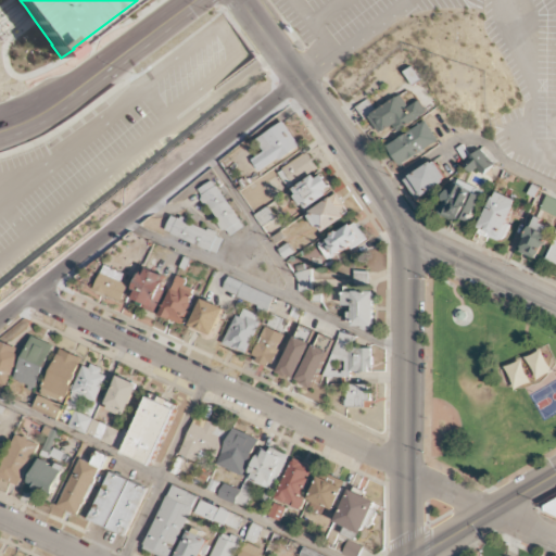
[(367,118),(380,135),(393,125),(399,134),(427,113),(418,101),(408,108),(400,95),(367,118)]
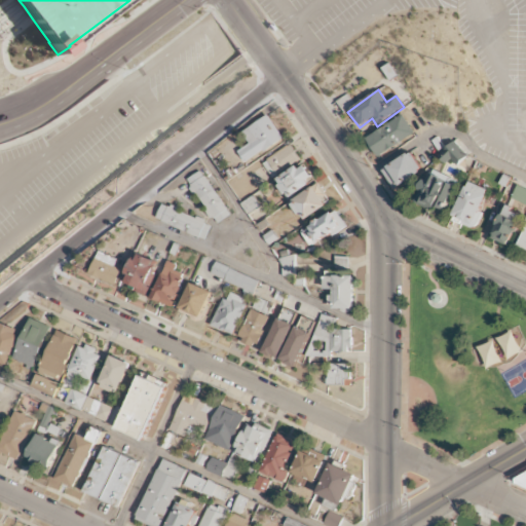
[(259,154),(284,138),(268,115),(243,132),(259,154)]
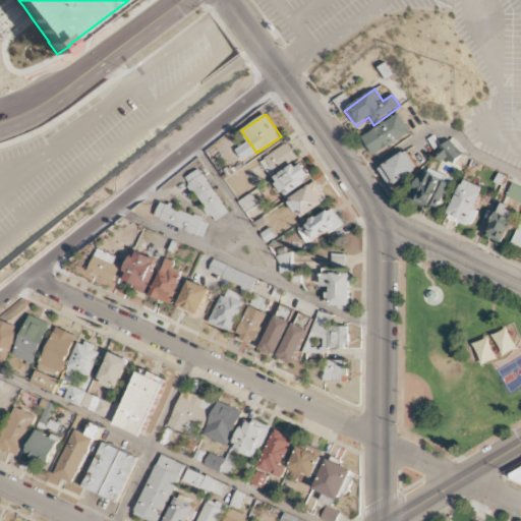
[(362,135),(373,155),(410,132),(399,114),(362,135)]
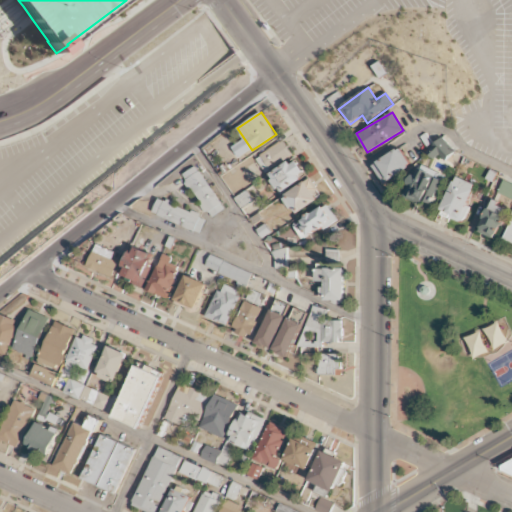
[(386,184),(412,165),(399,146),(372,166),(386,184)]
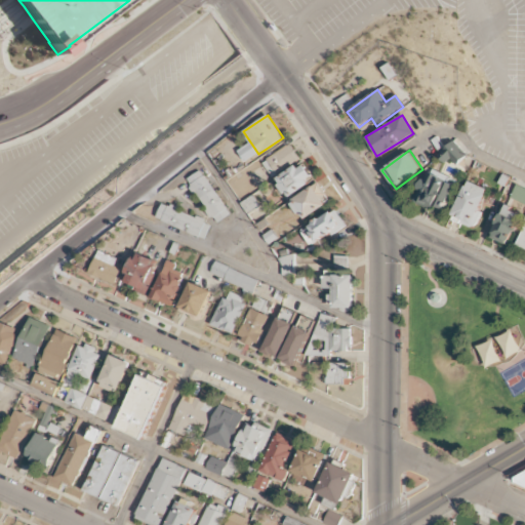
[(307,161),(300,164),(298,161),(277,172),(283,183),(291,178),(296,187),(315,176),(307,161)]
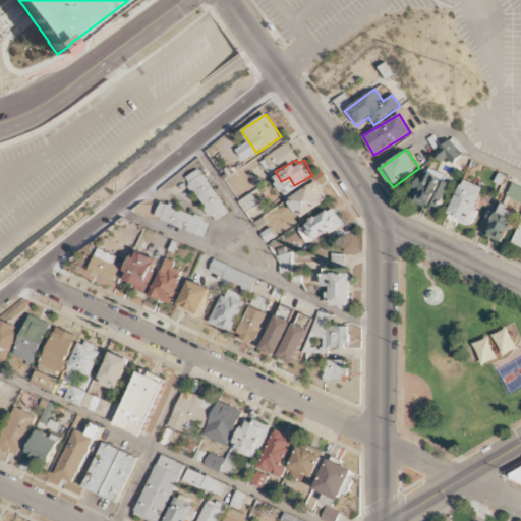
[(230,211),(198,169),(184,179),(216,221),(230,211)]
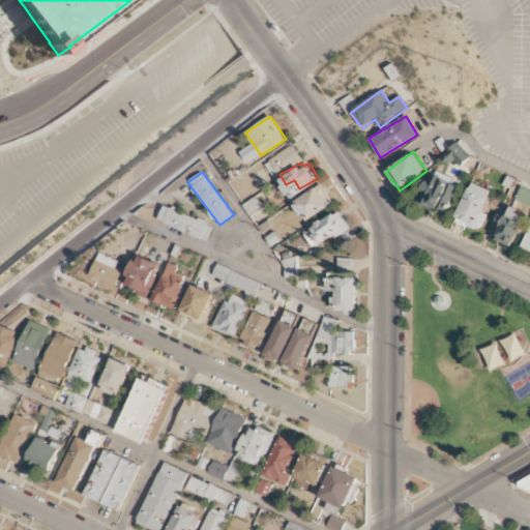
[(430,181),(419,203),(447,215),(462,183),(441,174),(437,184),(430,181)]
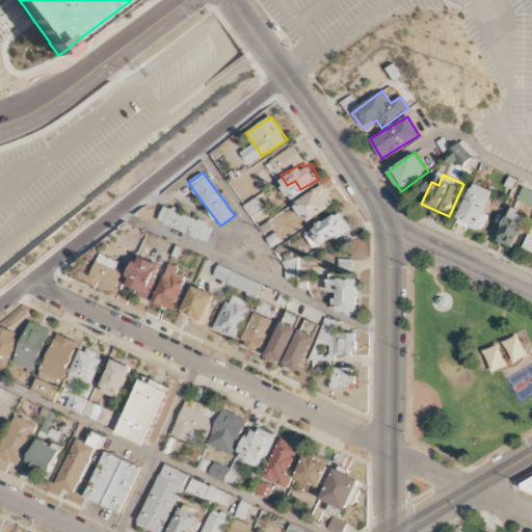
[(498,192),(474,182),(458,221),(481,231),(498,192)]
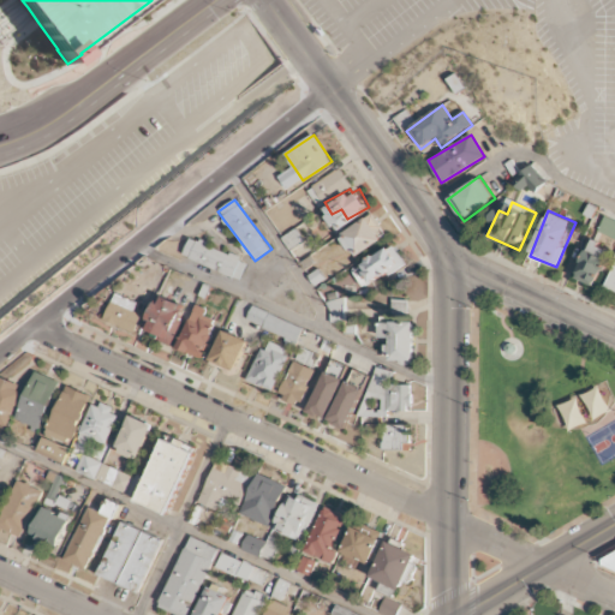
[(341,231),(354,252),(383,236),(371,214),(341,231)]
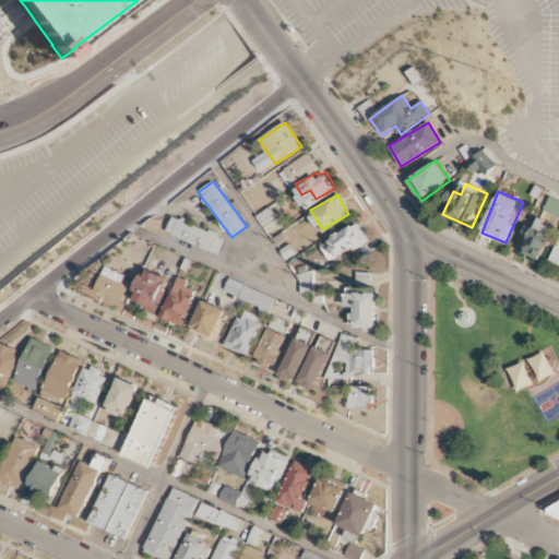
[(558,201),(548,198),(544,212),(558,217),(558,201)]
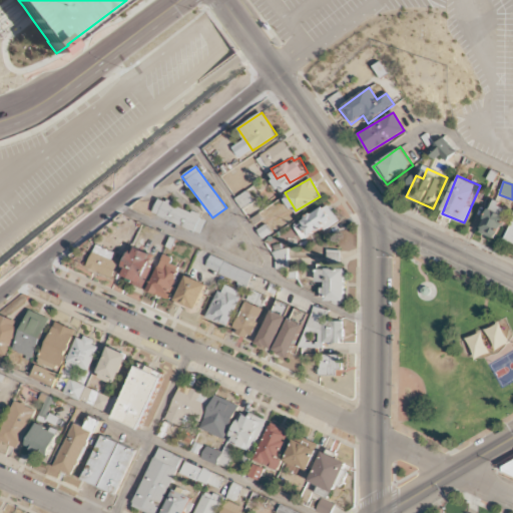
[(152,213),(199,234),(207,217),(160,196),(152,213)]
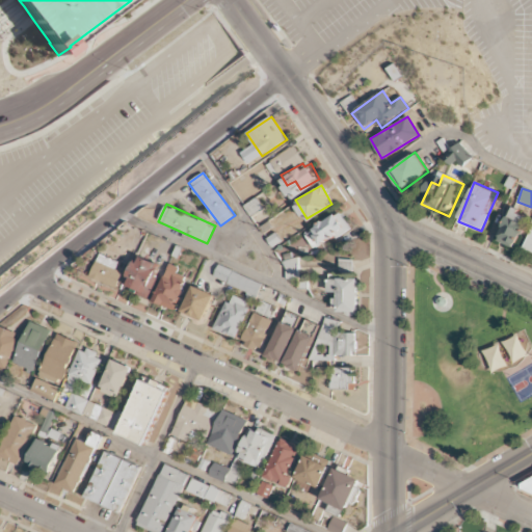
[(529,216),(512,208),(498,239),(515,247),(529,216)]
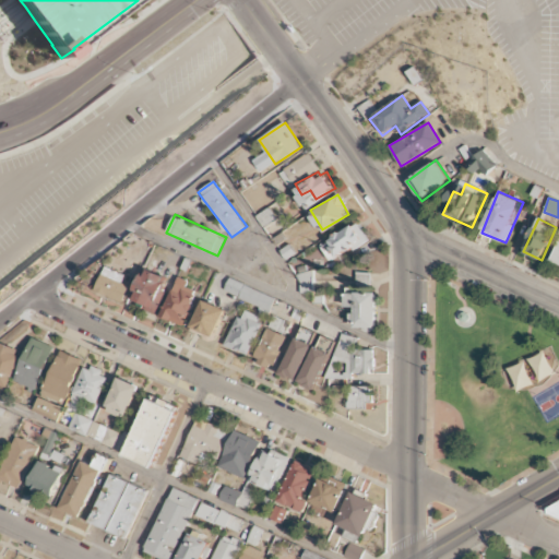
[(130,301),(155,313),(171,281),(147,268),(130,301)]
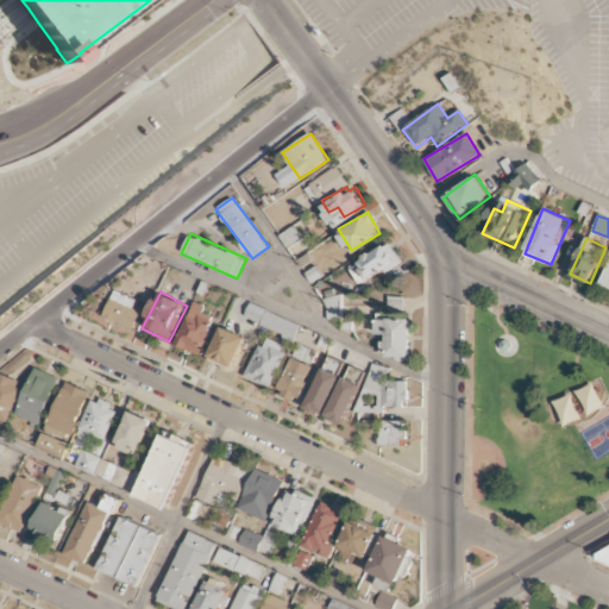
[(115,293),(105,318),(135,330),(145,306),(115,293)]
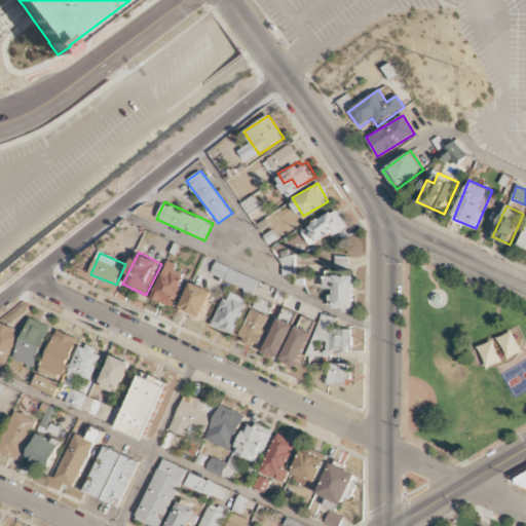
[(173,308),(185,276),(177,273),(180,265),(167,260),(152,299),(173,308)]
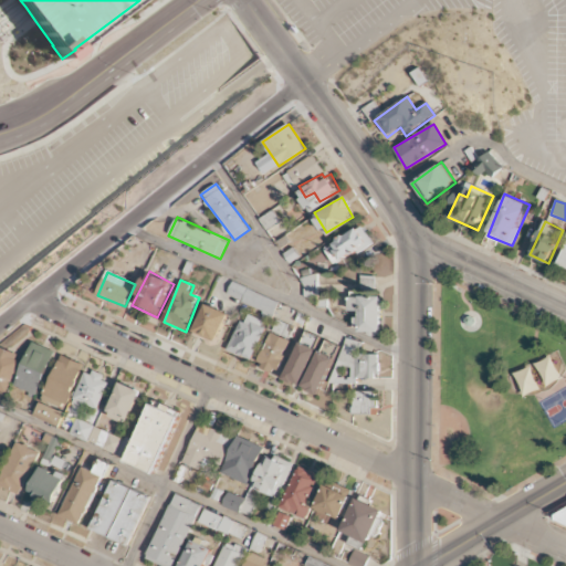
[(228,294),(272,315),(278,302),(233,282),(228,294)]
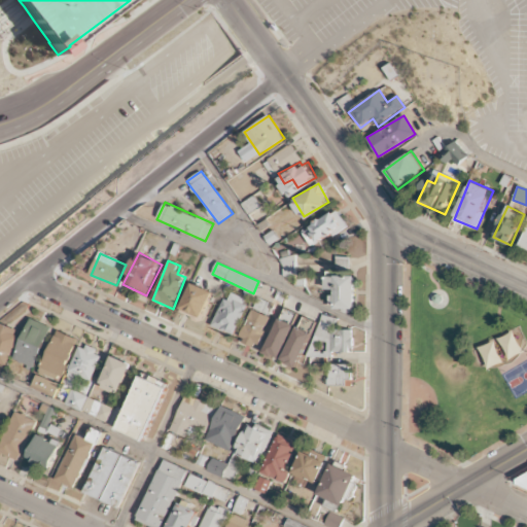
[(334,288),(334,310),(354,310),(354,275),(325,275),(325,288),(334,288)]
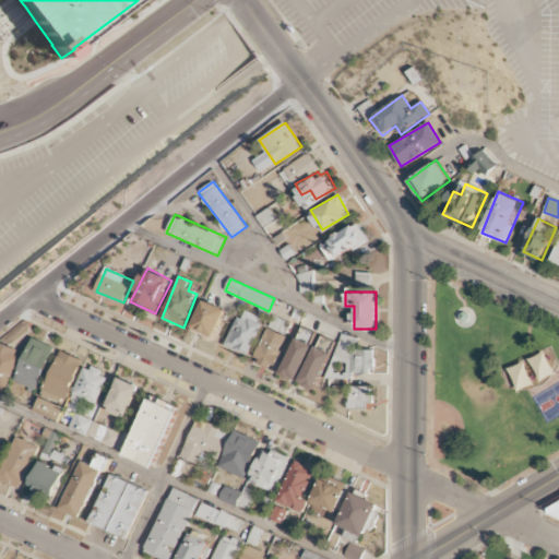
[(213,339),(226,309),(204,300),(191,329),(213,339)]
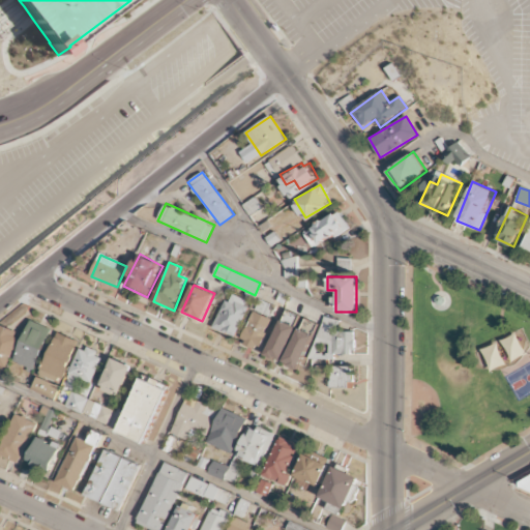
[(213,327),(234,336),(251,302),(230,292),(213,327)]
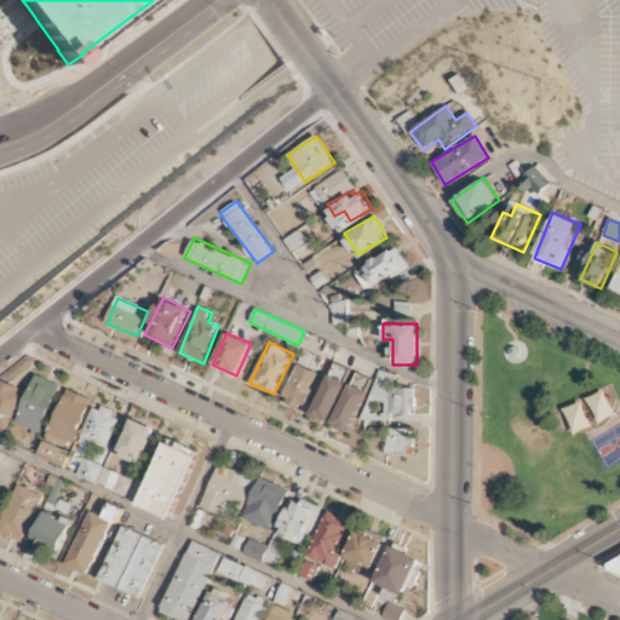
[(323,359),(302,350),(280,401),(300,411),(323,359)]
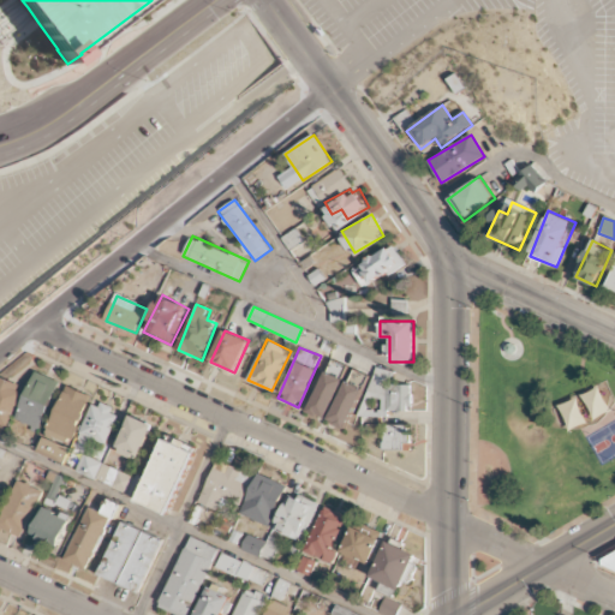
[(306,412),(324,421),(348,368),(332,359),(306,412)]
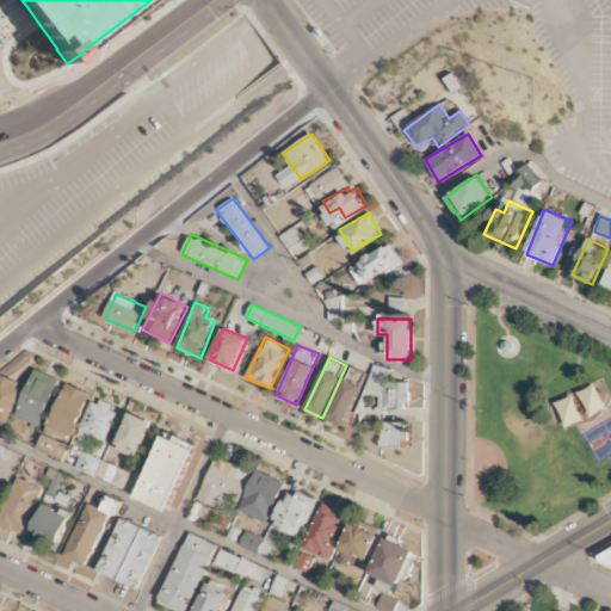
[(366,374),(350,366),(326,419),(344,427),(366,374)]
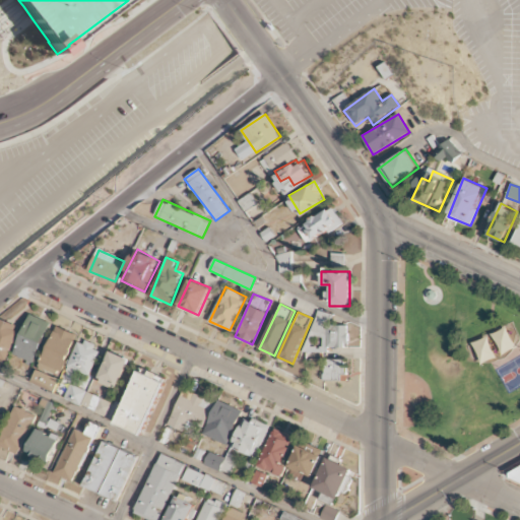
[(87,377),(102,348),(81,337),(67,367),(87,377)]
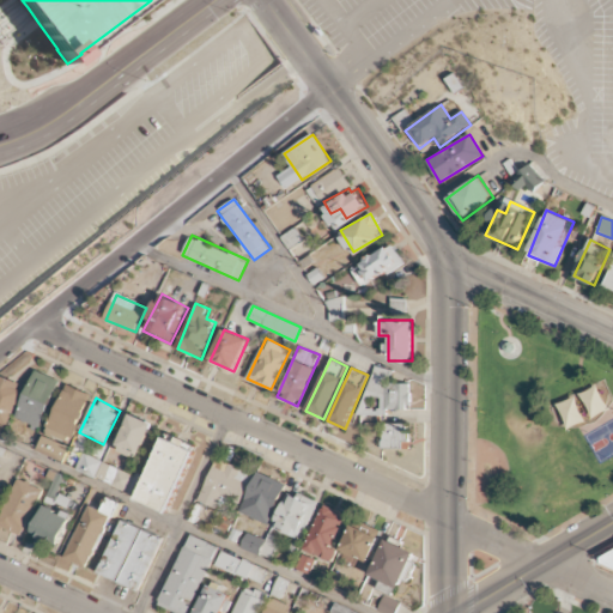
[(138,460),(153,424),(132,414),(115,450),(138,460)]
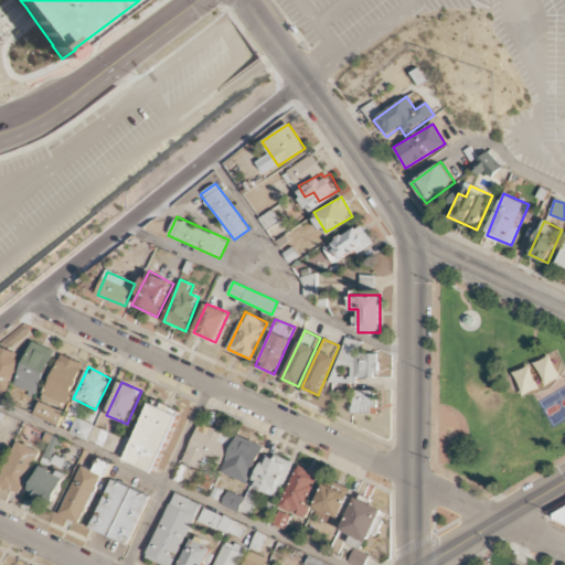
[(376,390),(352,390),(352,413),(376,413),(376,390)]
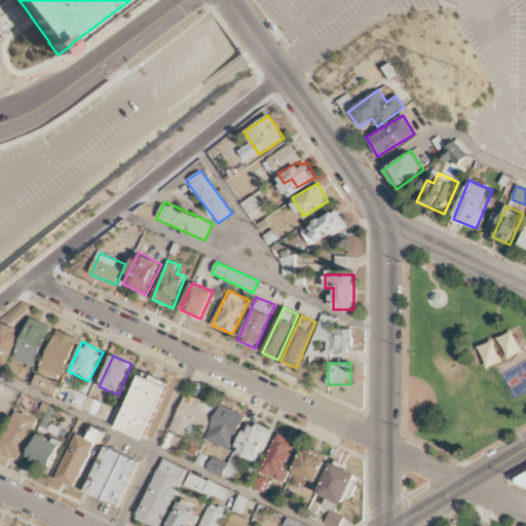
[(171,383),(143,371),(117,427),(145,441),(171,383)]
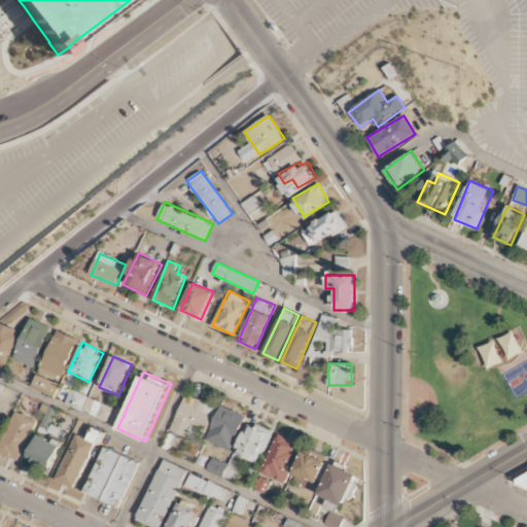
[(215,407),(197,399),(196,403),(183,398),(171,429),(186,435),(189,426),(206,432),(215,407)]
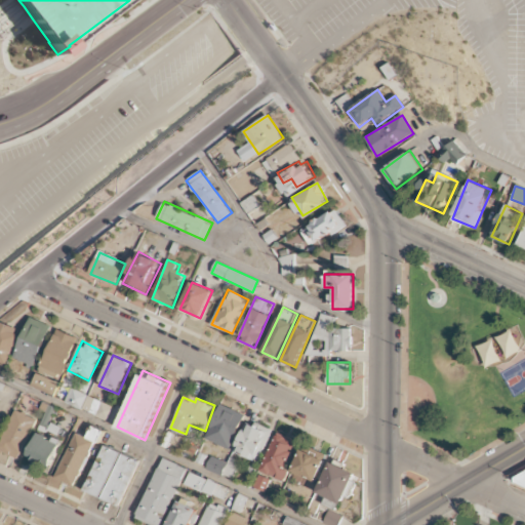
[(0,449),(19,458),(36,418),(15,409),(0,444),(0,449)]
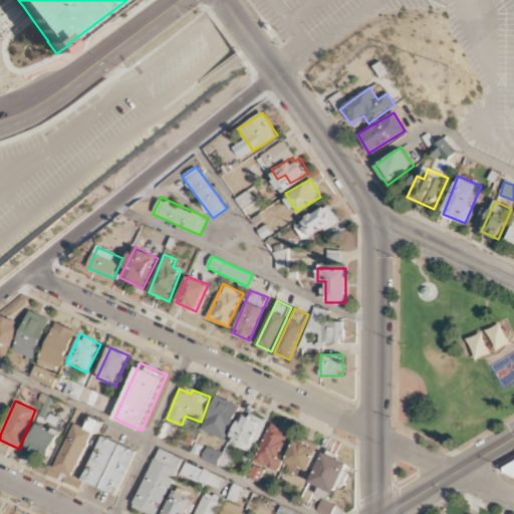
[(229,439),(252,449),(265,421),(242,411),(229,439)]
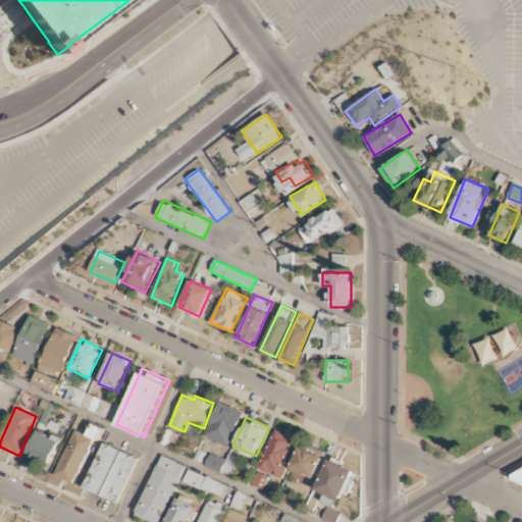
[(28,454),(50,464),(62,437),(40,427),(28,454)]
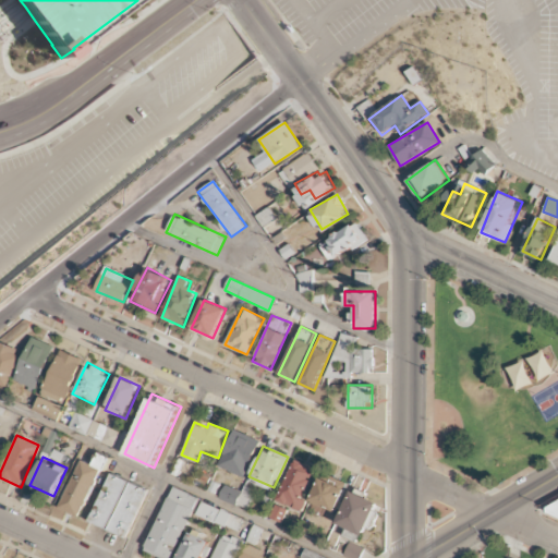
[(300,509),(315,470),(293,461),(278,500),(300,509)]
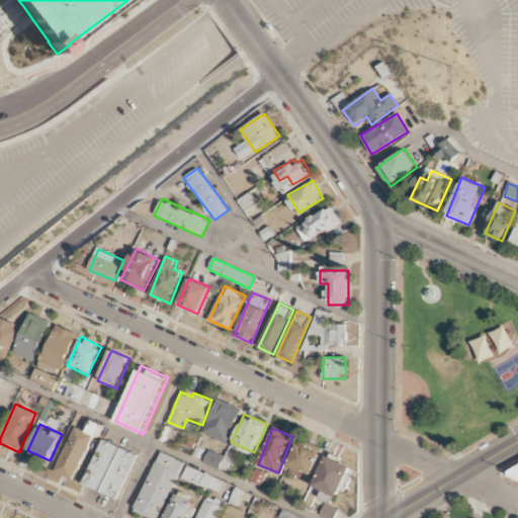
[(138,453),(102,439),(84,487),(119,501),(138,453)]
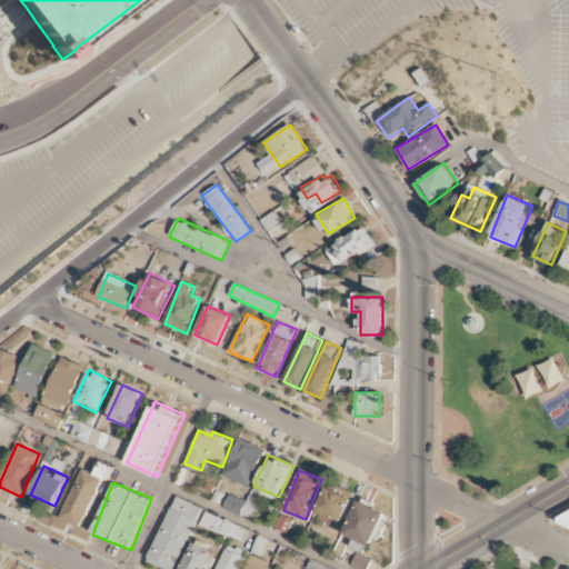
[(177,568),(192,513),(166,506),(150,562),(173,568),(177,568)]
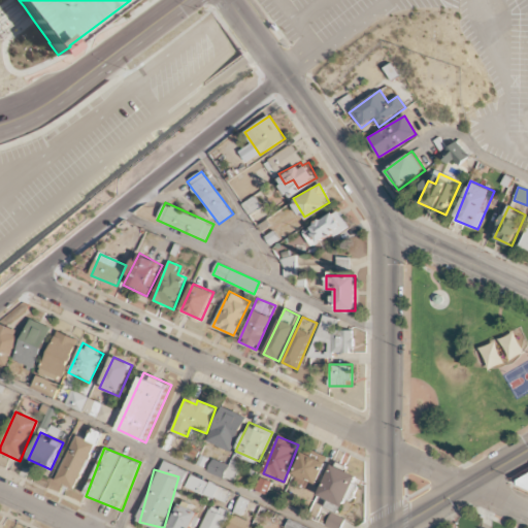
[(166,527),(187,527),(195,510),(177,503),(166,527)]
